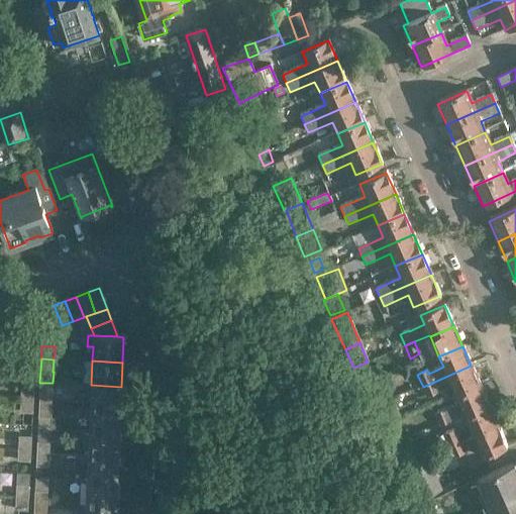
[(471,366),(423,387),(428,399),(437,394),(437,393),(451,387),(456,396),(480,386),(471,366)]
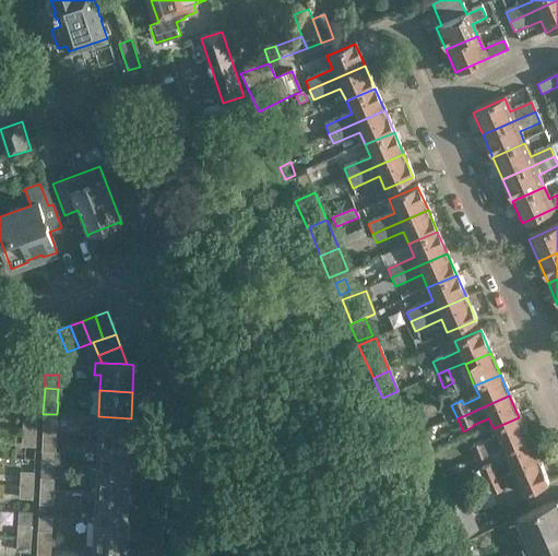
[(56,440),(57,427),(57,414),(43,414),(42,440),(56,440)]
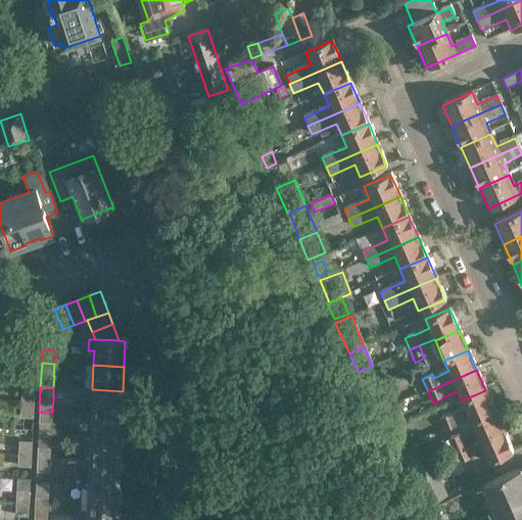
[(384,387),(368,395),(376,413),(376,412),(391,405),(384,387)]
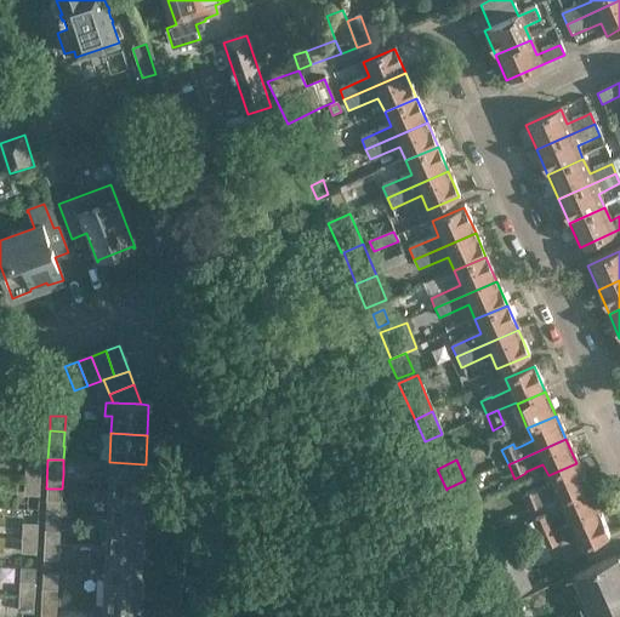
[(109,462),(108,491),(144,493),(146,464),(109,462)]
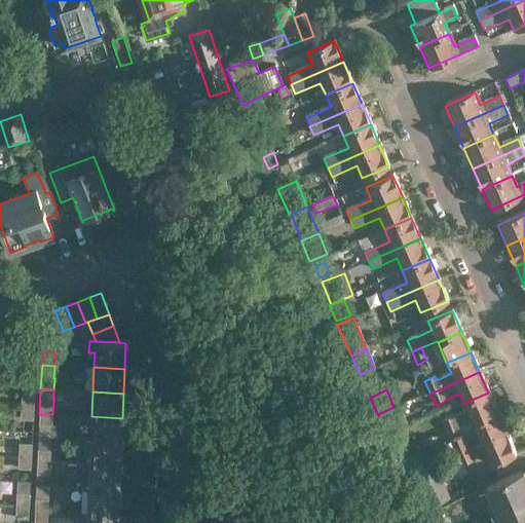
[(473,423),(497,412),(488,393),(464,403),(467,411),(452,418),(451,417),(443,421),(448,435),(473,423)]
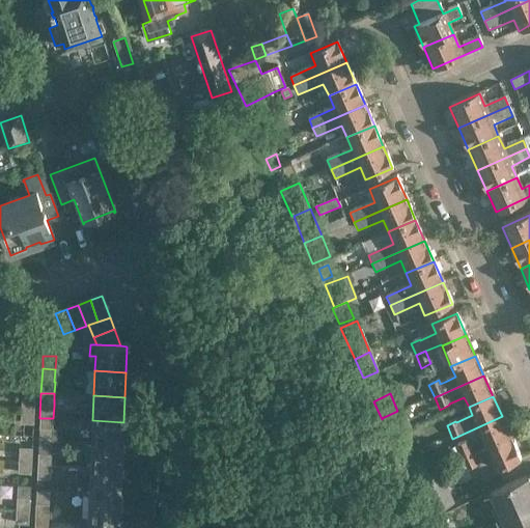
[(21,413),(34,413),(34,400),(22,399),(21,413)]
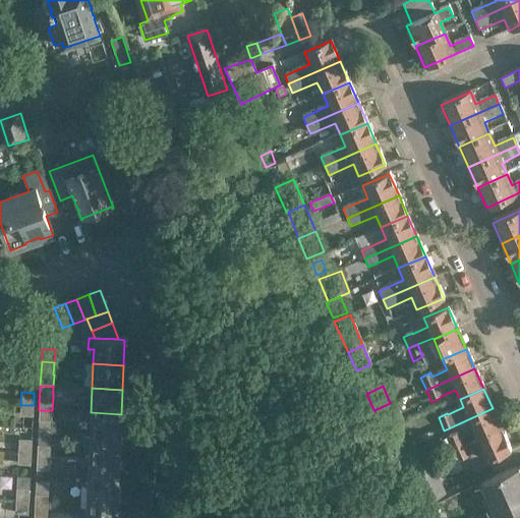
[(390,403),(374,410),(385,430),(403,422),(394,401),(390,403)]
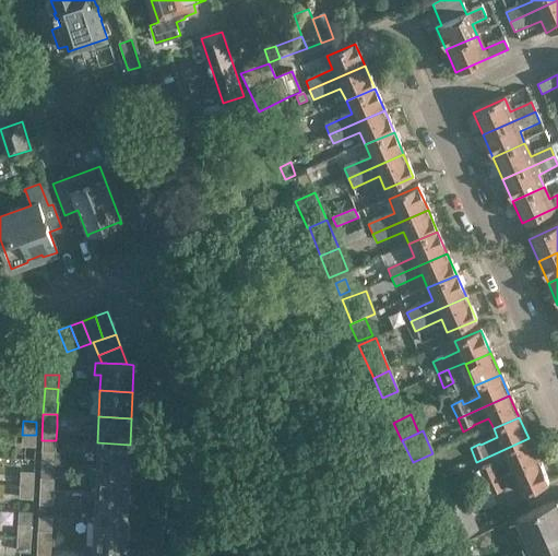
[(21,449),(35,450),(36,435),(22,435),(21,449)]
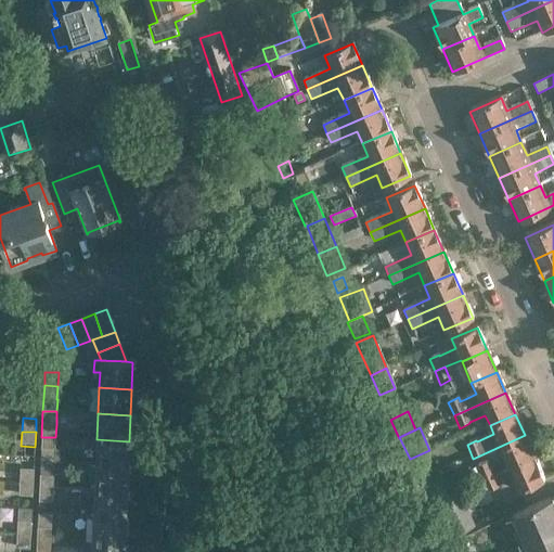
[(525,435),(499,447),(509,467),(533,457),(525,435)]
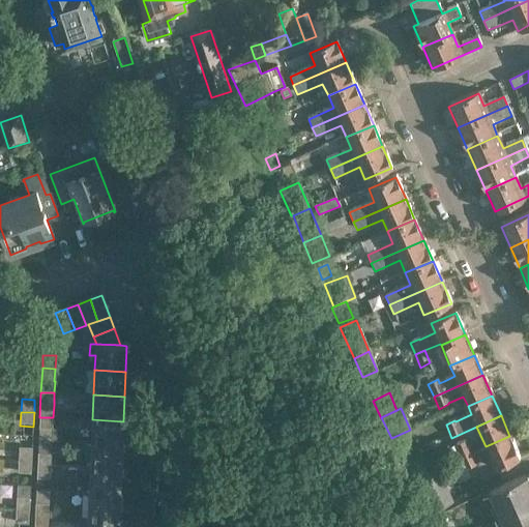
[(38,441),(52,442),(56,442),(57,417),(53,417),(39,417),(39,430),(38,441)]
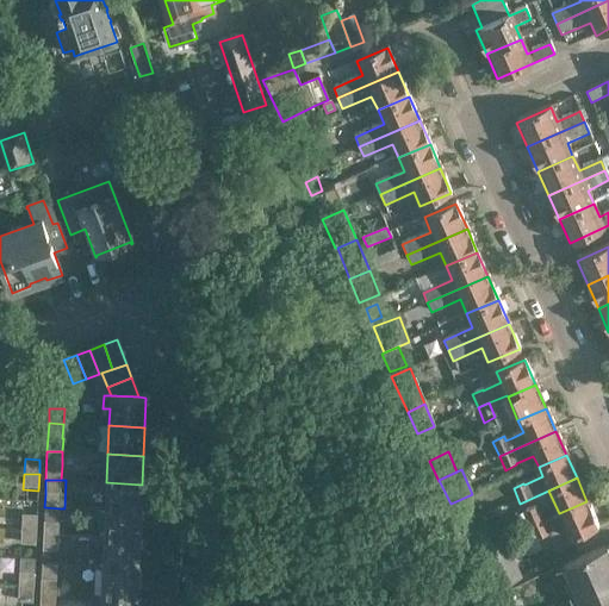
[(106,482),(105,511),(141,513),(142,485),(106,482)]
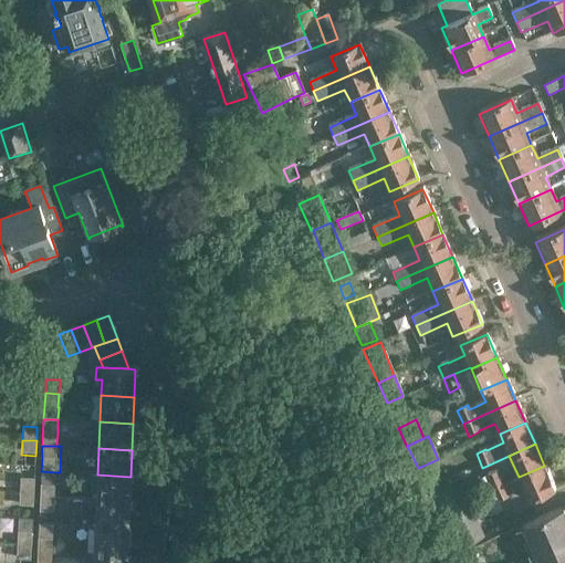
[(544,466),(519,477),(529,500),(555,489),(544,466)]
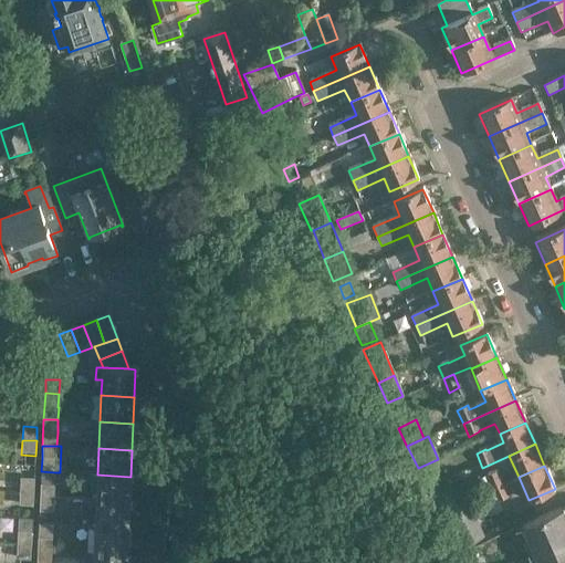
[(425,472),(429,483),(437,481),(432,469),(425,472)]
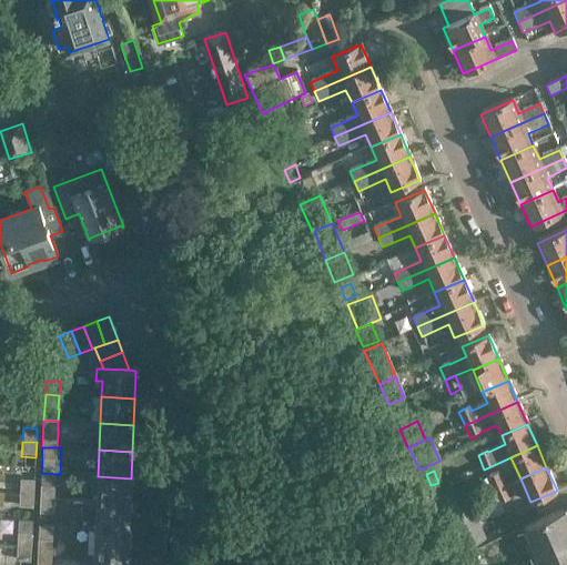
[(54,487),(56,474),(41,473),(40,486),(54,487)]
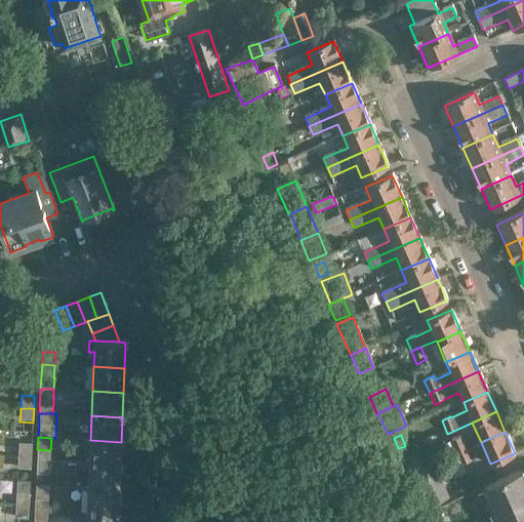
[(455,453),(466,449),(460,437),(450,442),(455,453)]
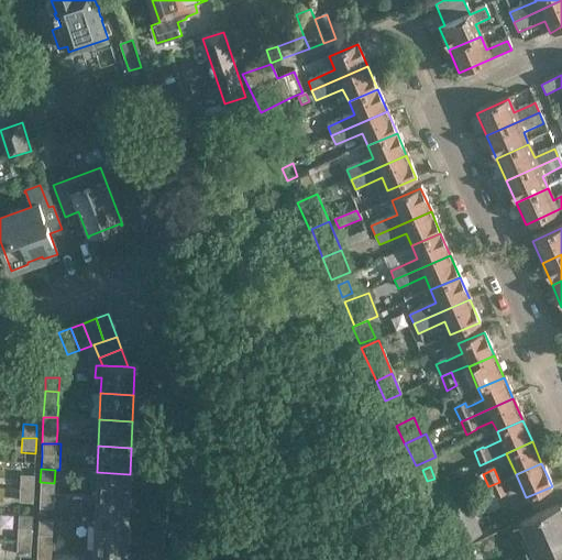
[(97,472),(96,498),(128,501),(130,474),(97,472)]
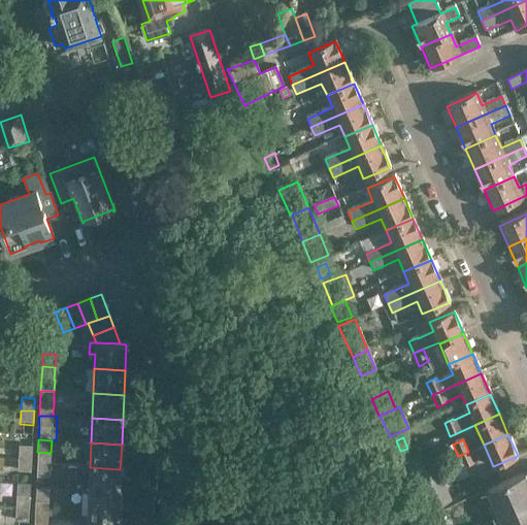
[(19,460),(31,460),(32,448),(19,447),(19,460)]
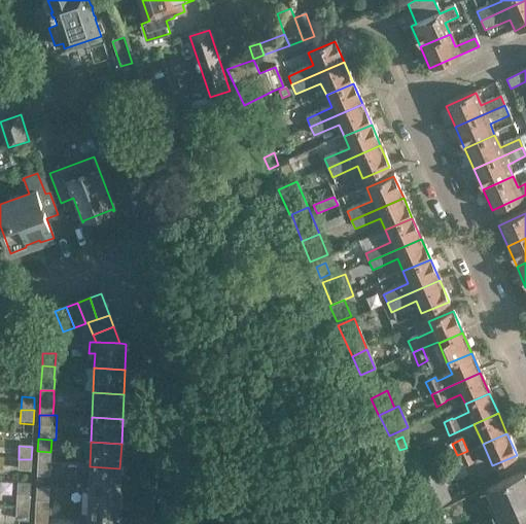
[(37,464),(50,464),(50,452),(37,451),(37,464)]
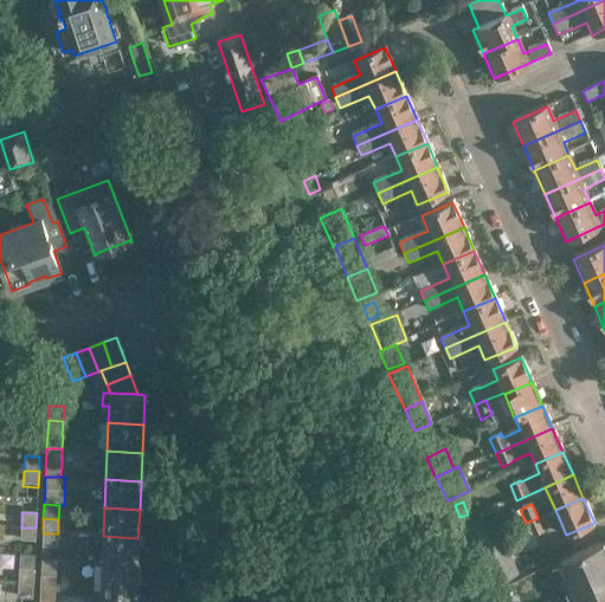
[(538,518),(526,523),(533,537),(545,532),(538,518)]
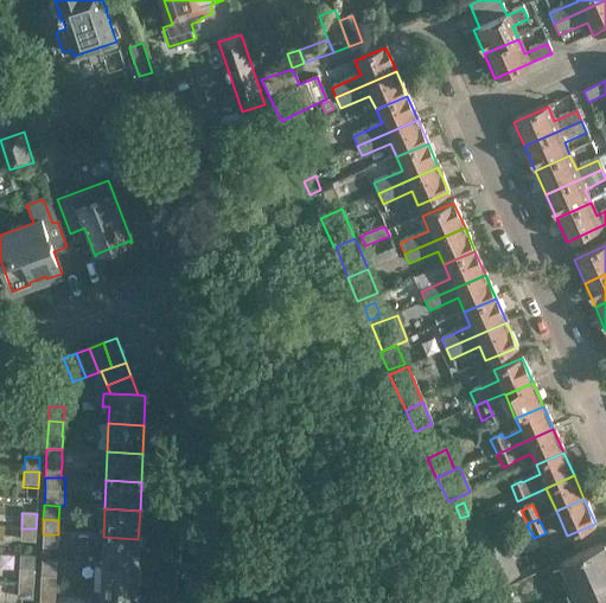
[(36,544),(36,528),(21,528),(20,543),(36,544)]
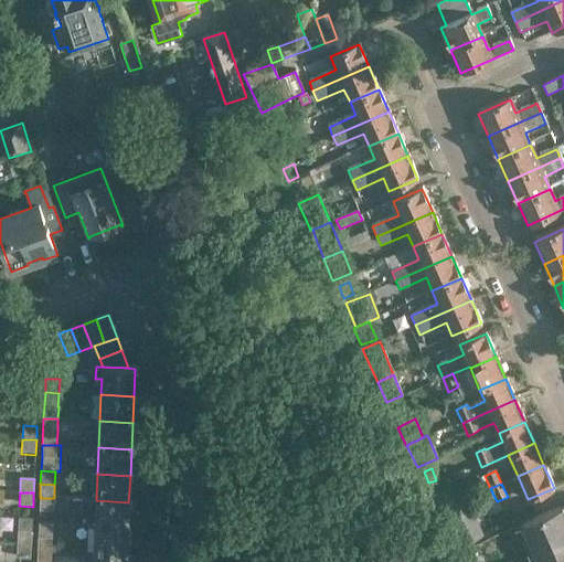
[(53,512),(54,498),(40,498),(39,511),(53,512)]
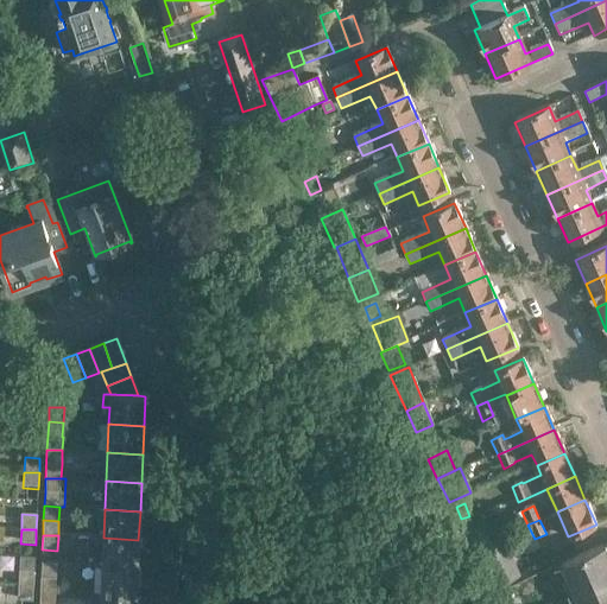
[(103,538),(102,566),(137,568),(138,540),(103,538)]
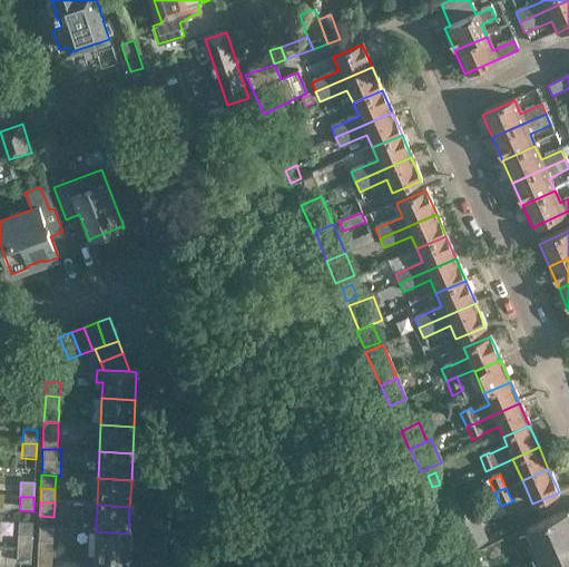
[(476,511),(454,520),(467,550),(488,540),(476,511)]
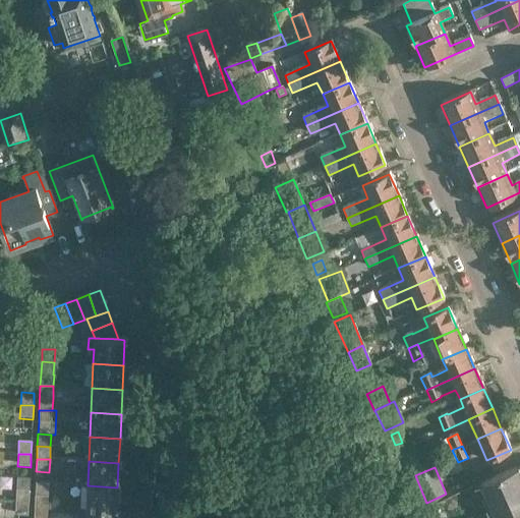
[(519,517),(519,470),(519,467),(479,484),(494,517),(519,517)]
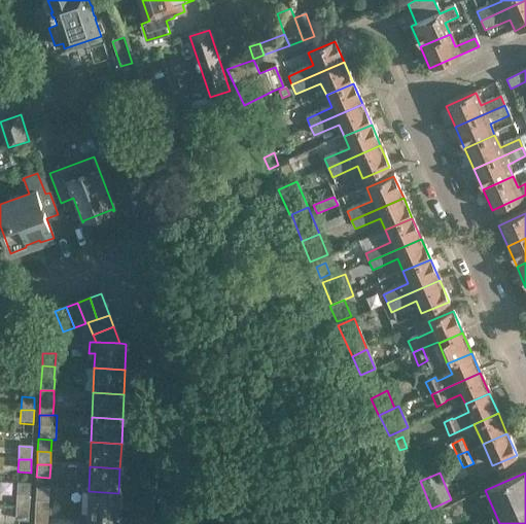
[(51,481),(36,480),(36,488),(48,489),(50,490),(51,481)]
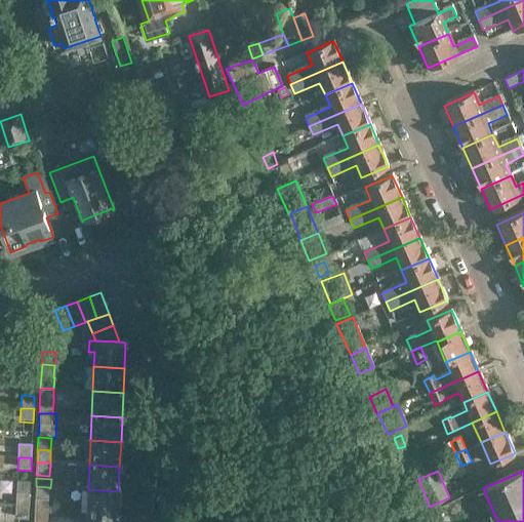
[(15,507),(29,508),(31,484),(16,483),(15,507)]
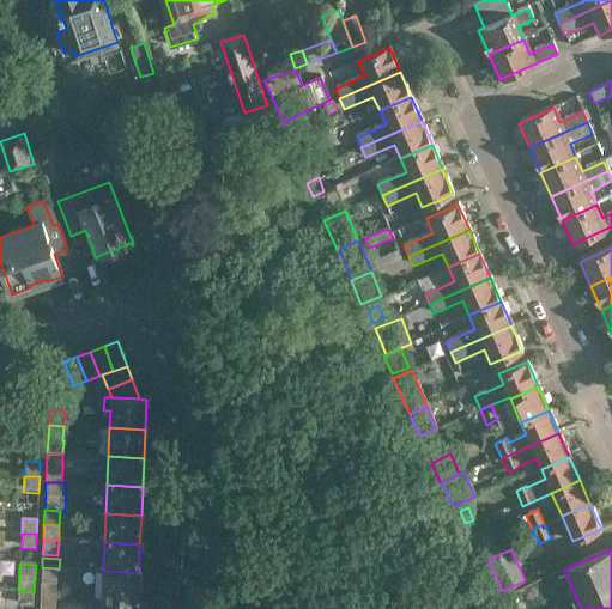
[(56,584),(56,568),(42,567),(41,583),(56,584)]
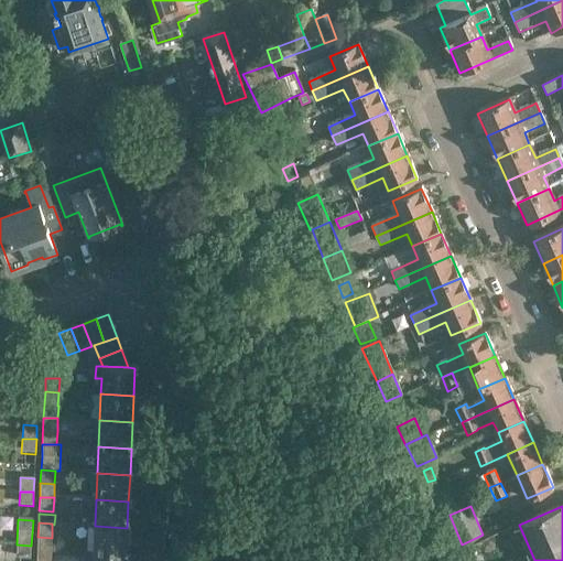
[(127,528),(95,526),(93,552),(126,554),(127,528)]
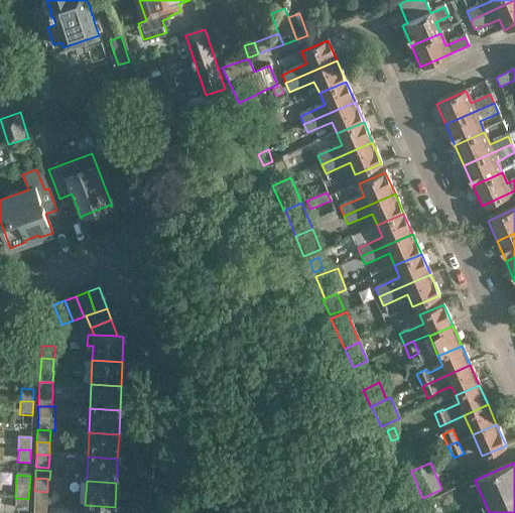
[(33,504),(46,504),(47,492),(34,491),(33,504)]
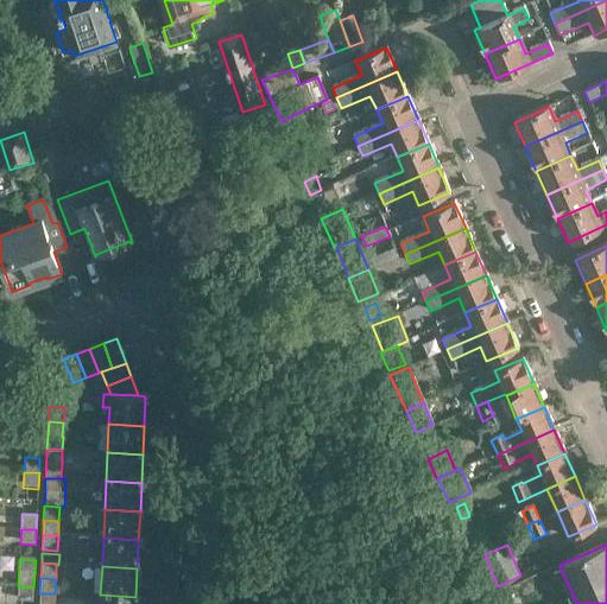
[(33,587),(18,586),(18,602),(33,603),(33,587)]
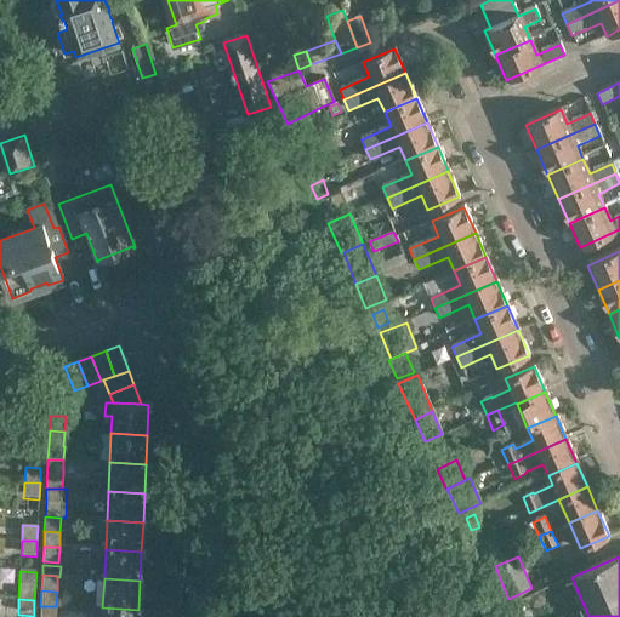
[(55,616),(56,606),(40,606),(40,616),(55,616)]
